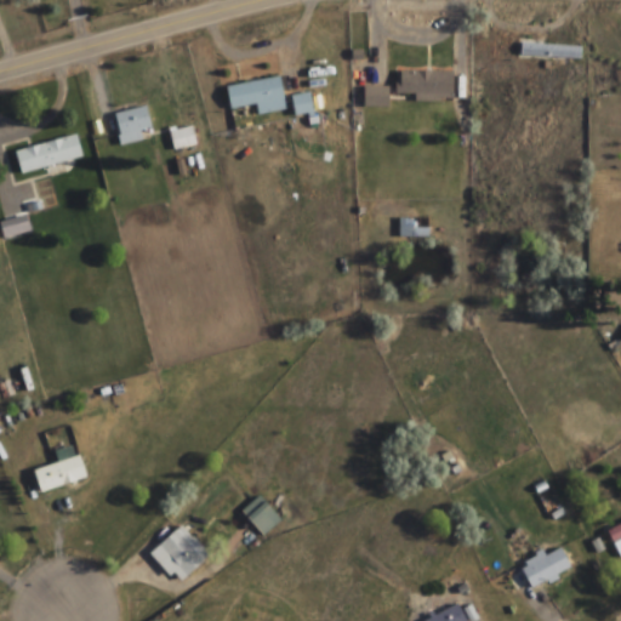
[(519,57),(580,58),(580,45),(520,44),(519,57)]
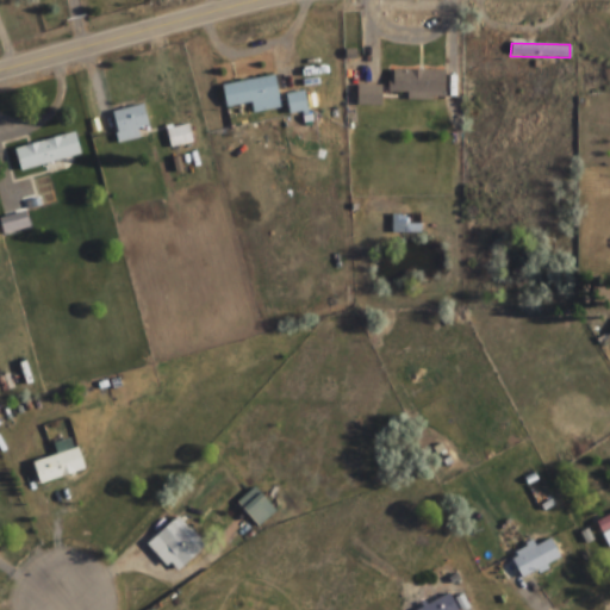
[(443,70),(388,70),(387,97),(443,98),(443,70)]
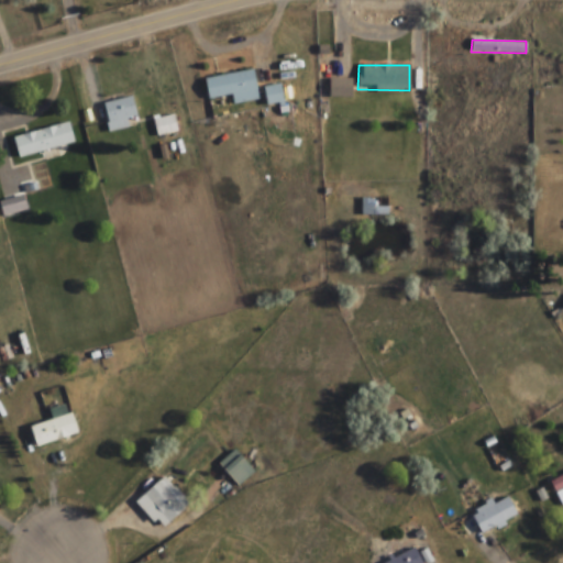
[(232,106),(258,101),(253,70),(203,78),(208,99),(231,96),(232,106)]
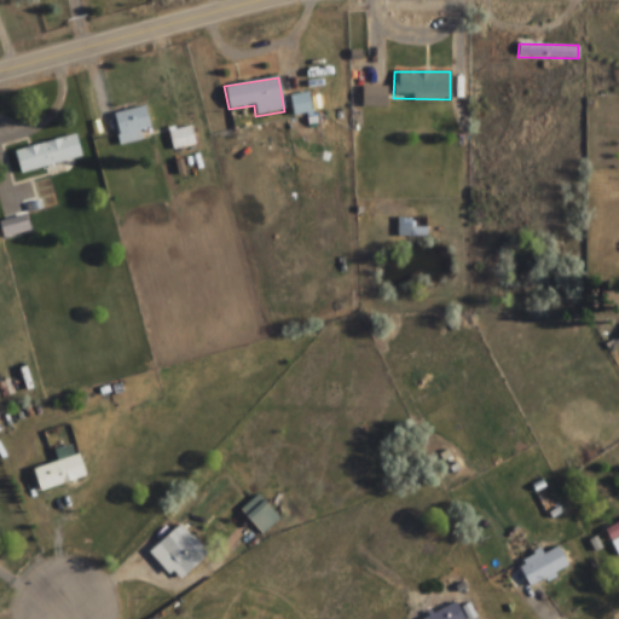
[(363,105),(383,105),(383,91),(363,91),(363,105)]
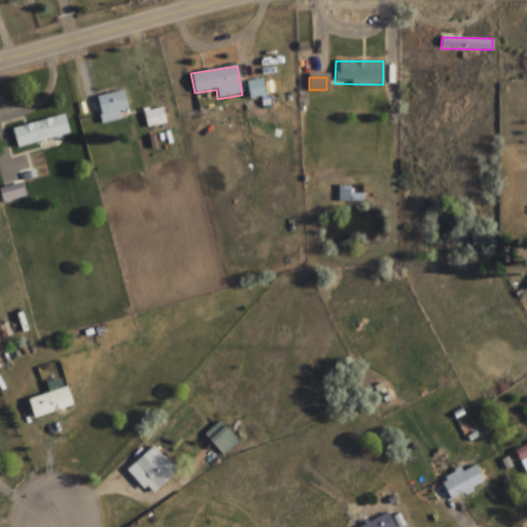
[(265,96),(260,81),(247,84),(250,100),(265,96)]
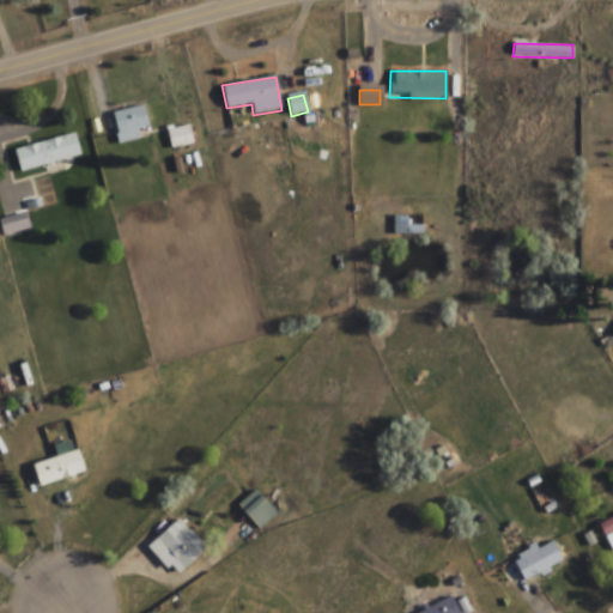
[(140,139),(138,128),(149,125),(143,103),(109,113),(119,145),(140,139)]
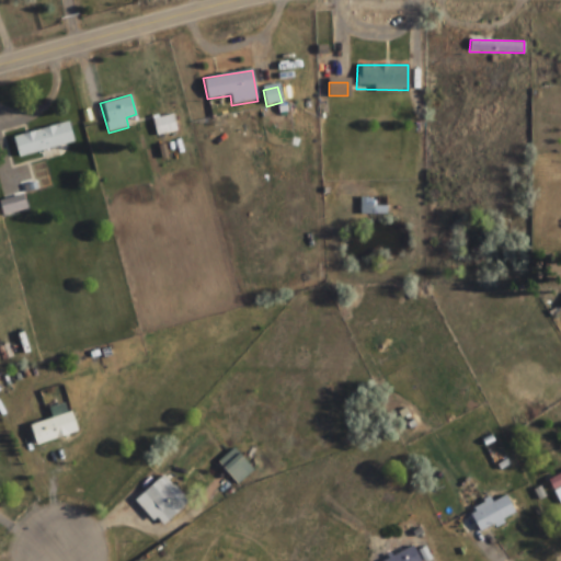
[(179,132),(174,112),(151,117),(156,137),(179,132)]
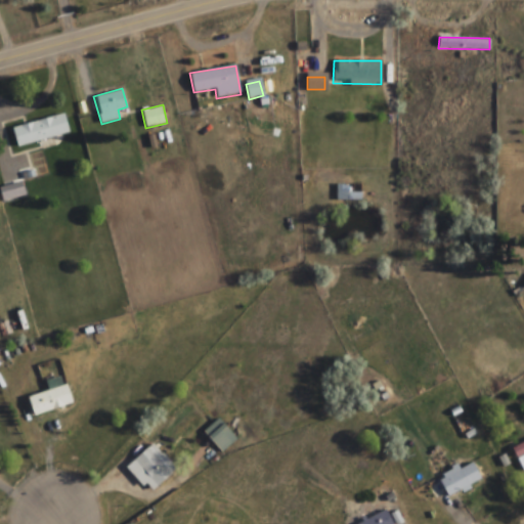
[(16,147),(69,134),(63,114),(11,127),(16,147)]
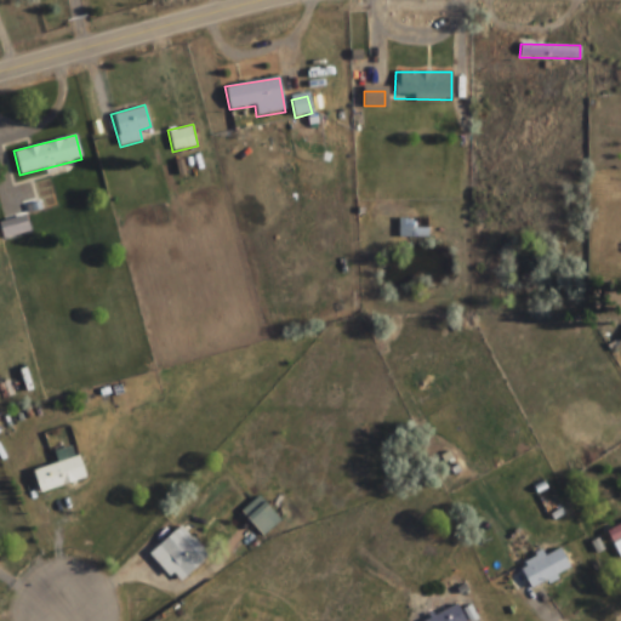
[(0,231),(3,240),(30,232),(24,215),(0,222),(0,231)]
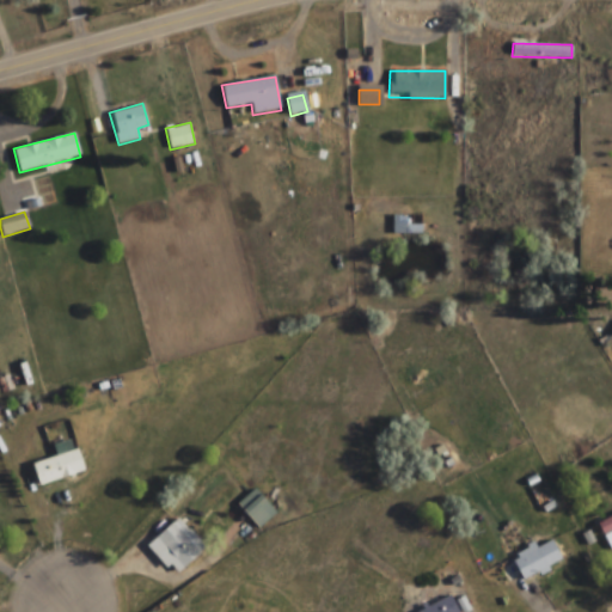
[(392,234),(421,234),(421,225),(402,225),(402,218),(392,218),(392,234)]
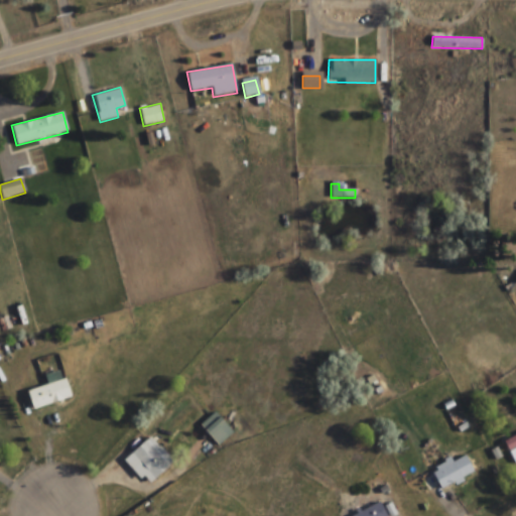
[(26,390),(32,409),(71,396),(65,378),(26,390)]
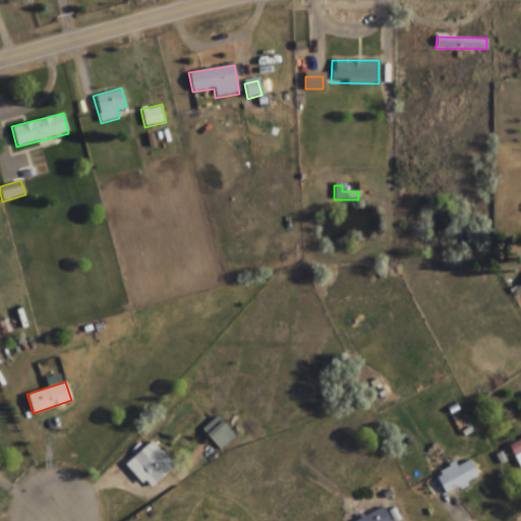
[(220,450),(235,438),(218,416),(203,428),(220,450)]
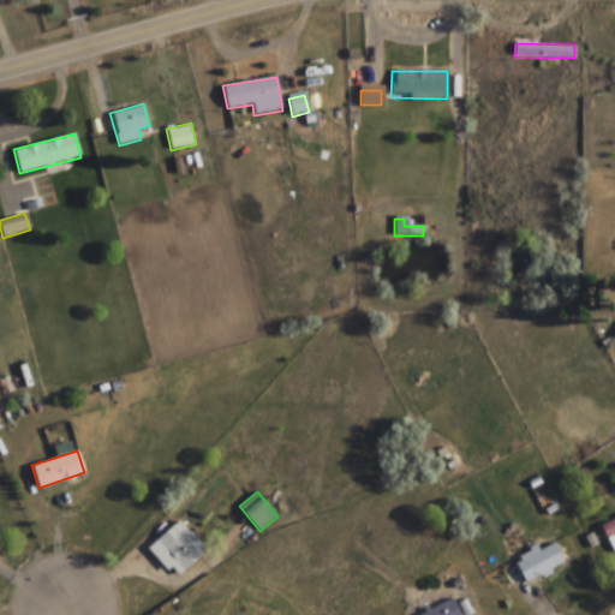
[(614,518),(599,525),(613,551),(614,550),(614,518)]
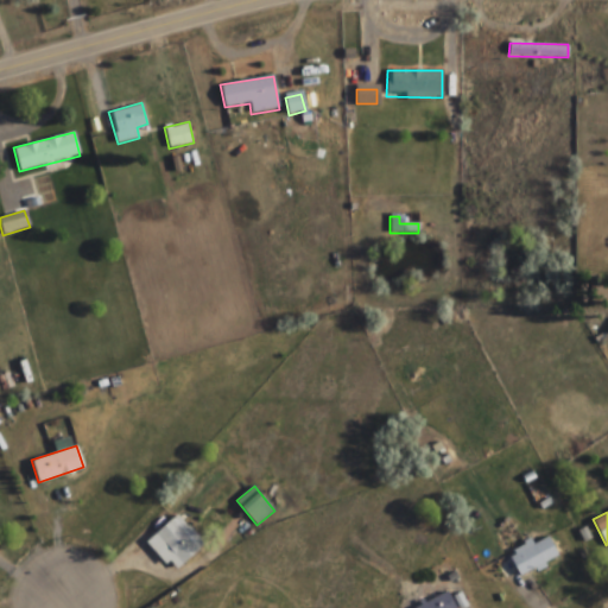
[(145,545),(175,574),(203,545),(175,517),(145,545)]
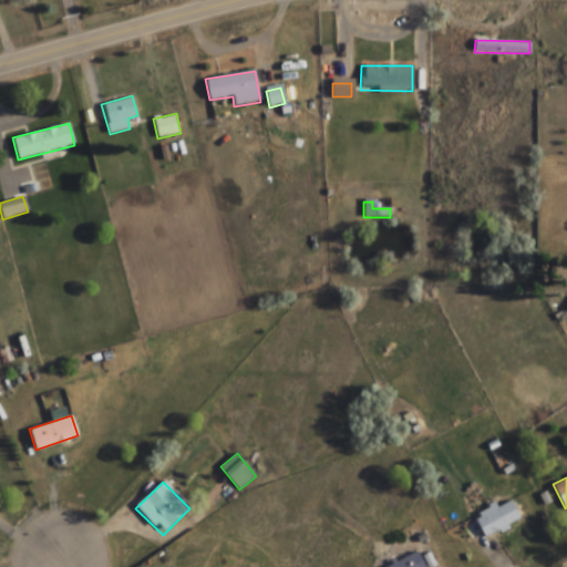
[(473,517),(486,540),(523,519),(509,496),(473,517)]
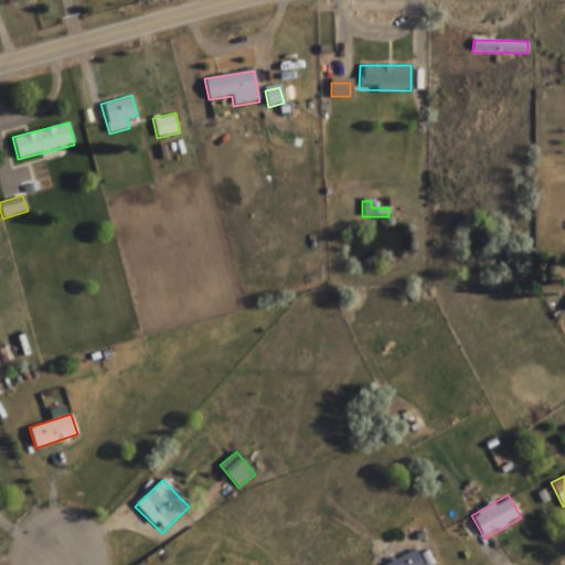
[(384,564),(383,564),(424,564),(416,550),(384,564)]
